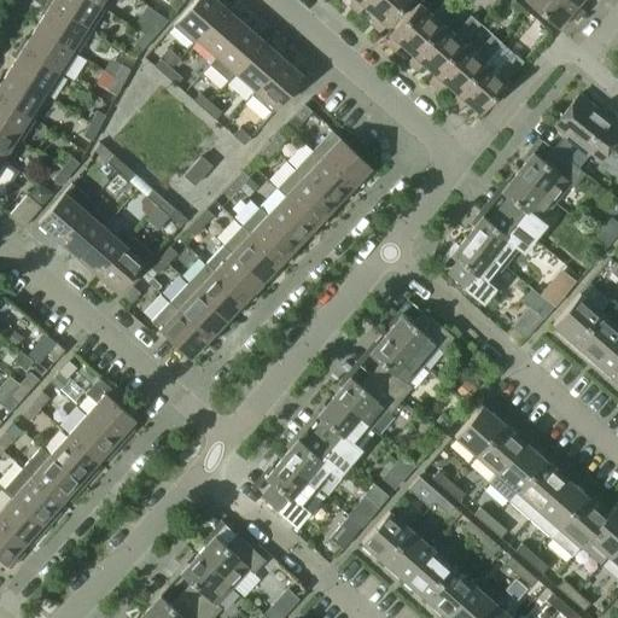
[(89,30),(104,9),(89,0),(46,0),(46,3),(89,30)]
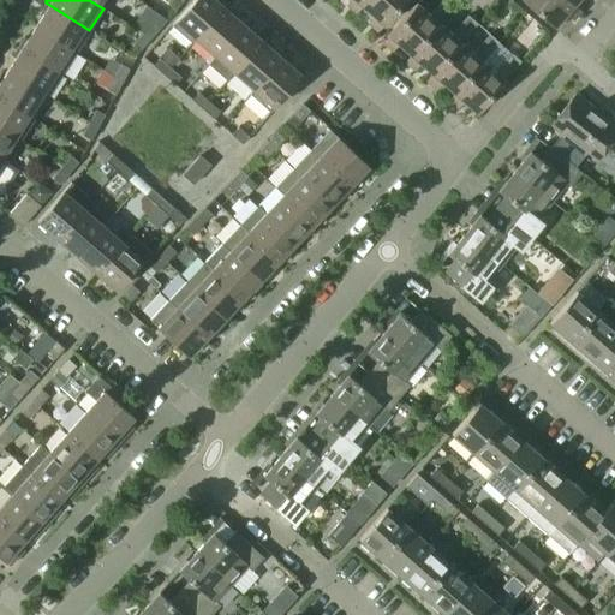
[(169,0),(167,4),(174,10),(183,0),(169,0)]
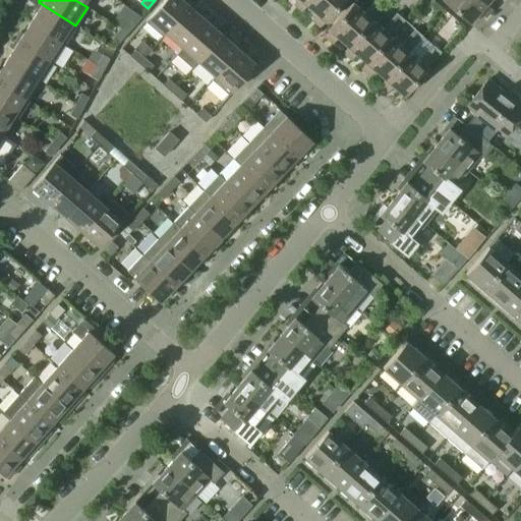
[(163,37),(166,33),(165,33),(191,3),(187,0),(163,0),(145,21),(163,37)]
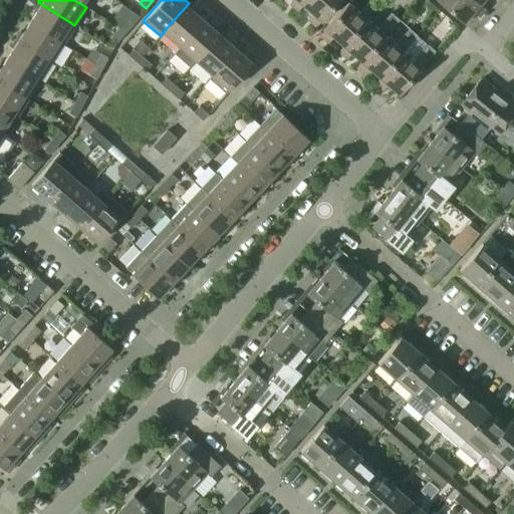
[(291,0),(290,2),(294,5),(293,7),(297,10),(302,5),(305,0),(291,0)]
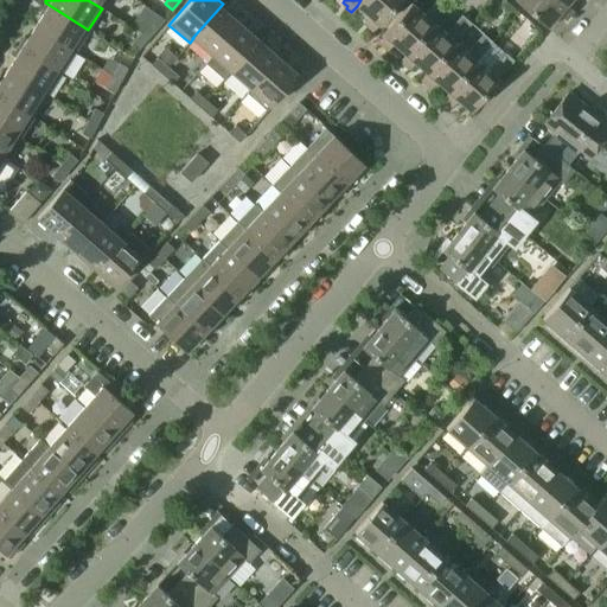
[(360,0),(357,6),(369,16),(364,21),(369,25),(368,27),(372,31),(378,24),(378,25),(400,0),(360,0)]
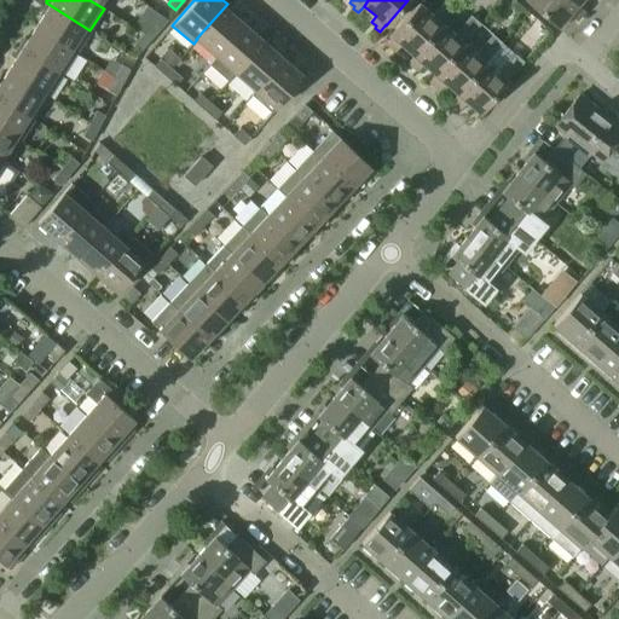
[(441,22),(441,23),(458,4),(452,0),(444,0),(433,15),(418,3),(391,35),(391,36),(385,42),(389,47),(391,45),(395,50),(400,44),(412,55),(441,22)]
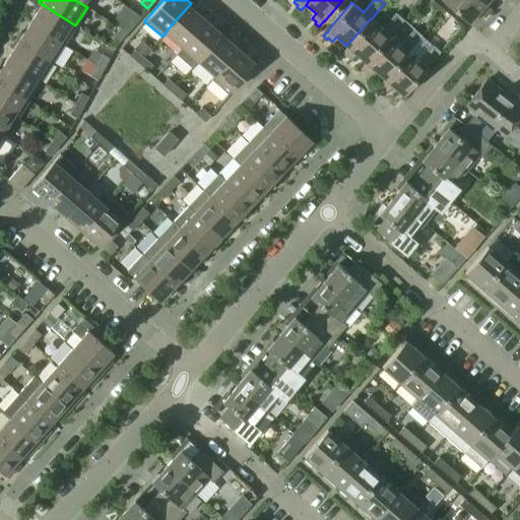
[(479,0),(442,0),(468,23),(478,12),(482,15),(485,11),(488,13),(491,9),(485,4),(484,4),(479,0)]
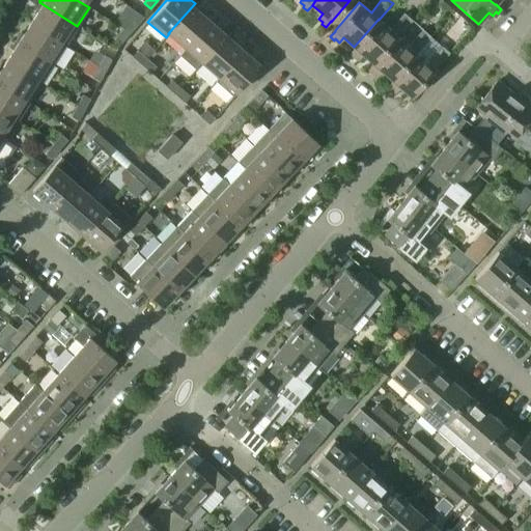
[(65,45),(77,26),(39,2),(34,10),(37,12),(30,23),(65,45)]
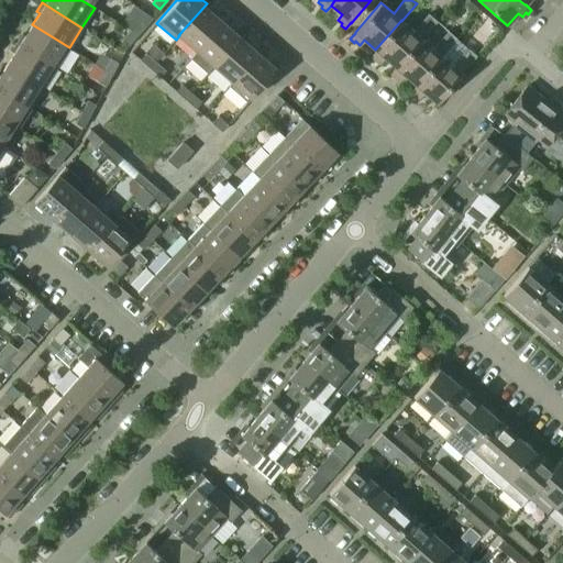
[(179,35),(197,51),(222,22),(211,13),(214,10),(207,3),(178,35),(179,35)]
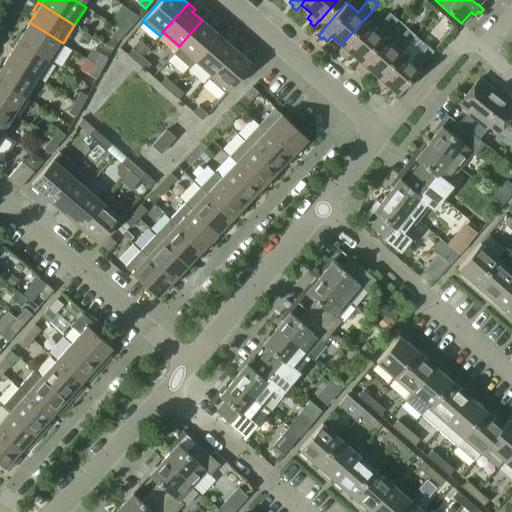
[(383,34),(397,19),(389,12),(376,28),(365,19),(365,18),(341,45),(336,51),(340,54),(342,53),(346,56),(349,52),(359,61),(383,34)]
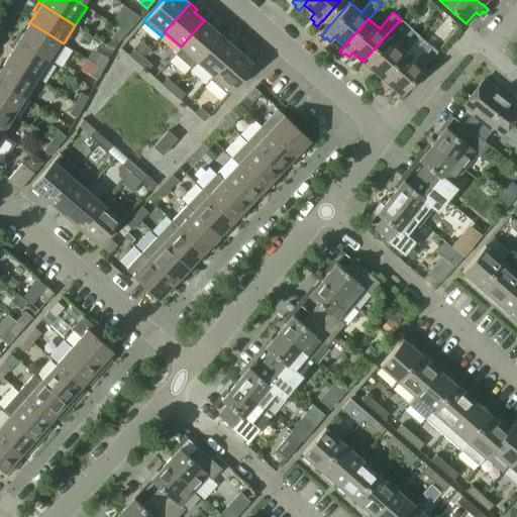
[(119,27),(125,32),(133,23),(121,13),(113,22),(119,27)]
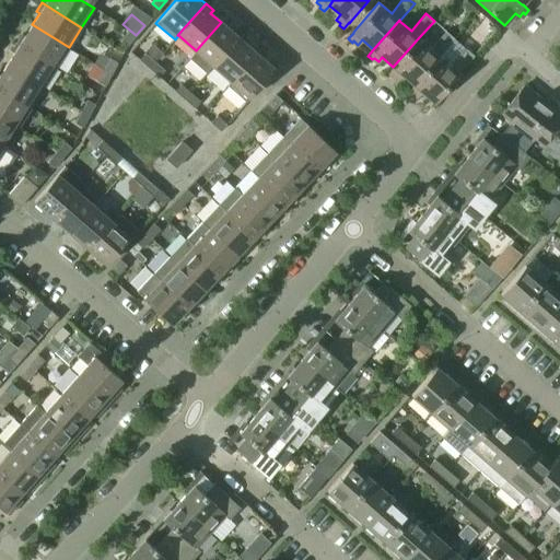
[(212,66),(213,67),(241,34),(233,27),(231,31),(221,22),(196,50),(189,58),(207,73),(212,66)]
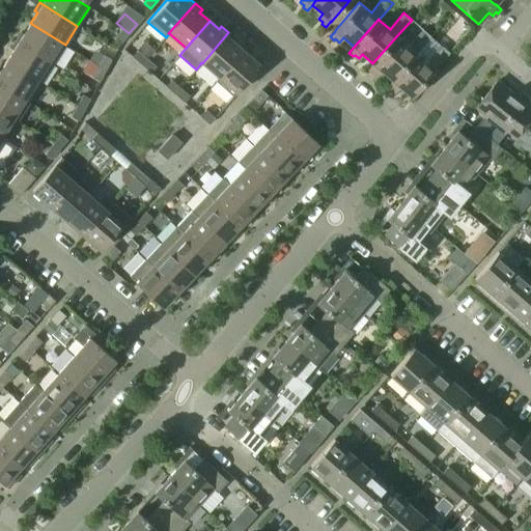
[(53,64),(65,45),(30,23),(24,33),(20,32),(16,39),(53,64)]
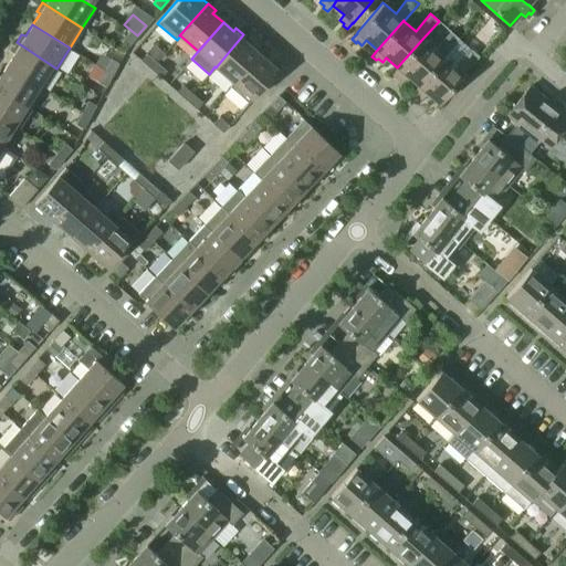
[(137,35),(130,30),(123,40),(128,45),(137,35)]
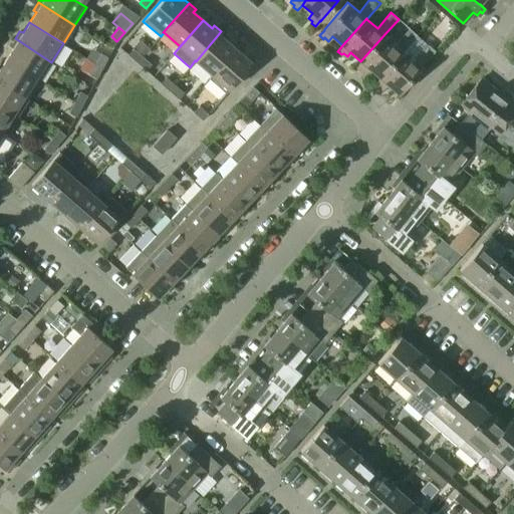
[(403,50),(404,50),(417,35),(409,28),(396,43),(384,34),(360,61),(355,67),(359,70),(361,69),(365,72),(368,68),(378,77),(403,50)]
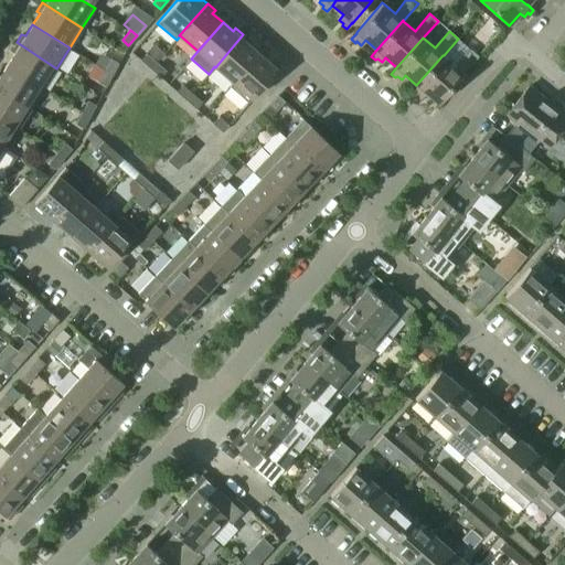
[(215,67),(233,82),(233,83),(258,53),(248,44),(251,41),(243,34),(215,67)]
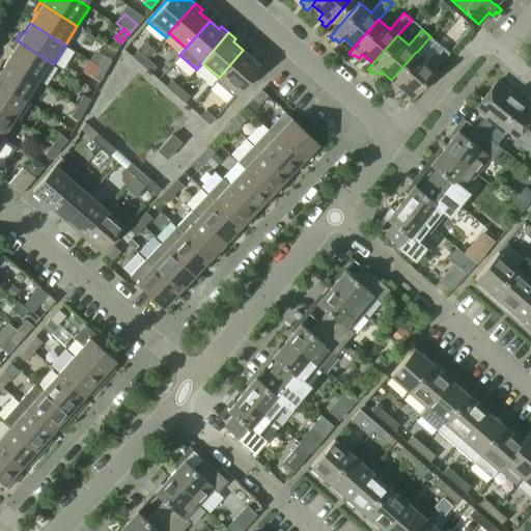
[(14,50),(6,61),(42,83),(53,64),(16,39),(10,48),(14,50)]
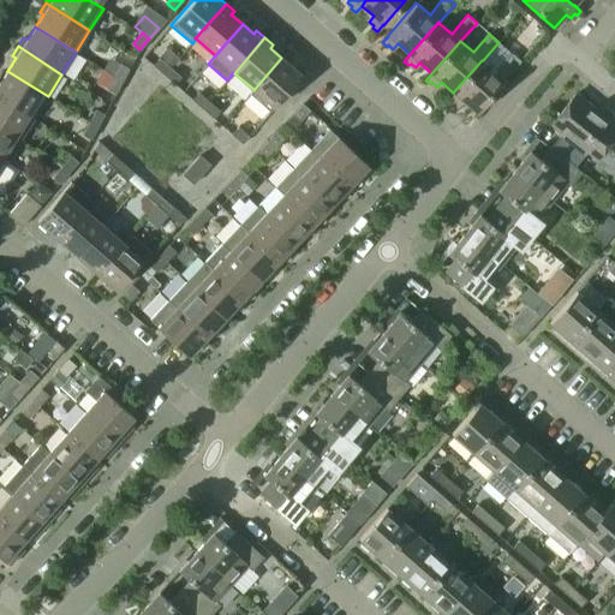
[(153,65),(163,75),(169,67),(169,69),(178,58),(167,49),(153,65)]
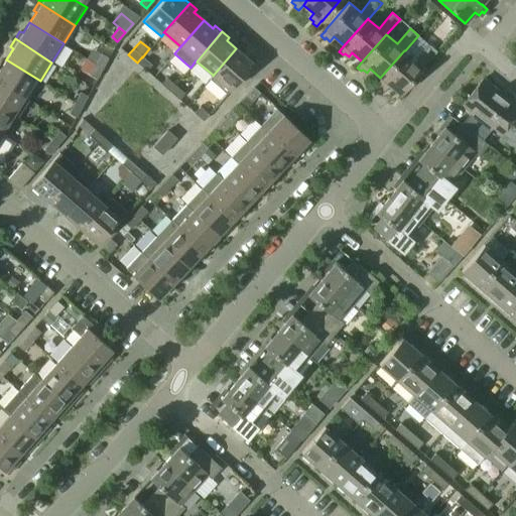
[(404,50),(380,78),(375,84),(379,87),(381,86),(385,89),(388,85),(399,95),(423,68),(423,67),(436,51),(428,44),(415,59),(405,50),(404,50)]
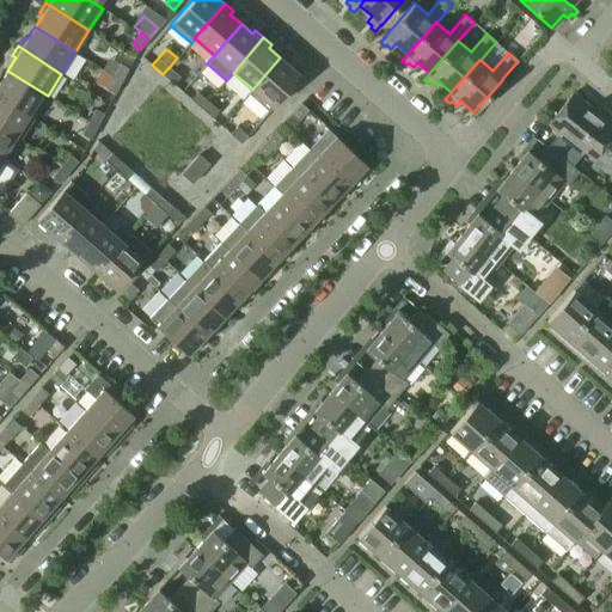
[(252,90),(252,89),(248,93),(269,111),(303,72),(294,65),(291,67),(280,57),(252,90)]
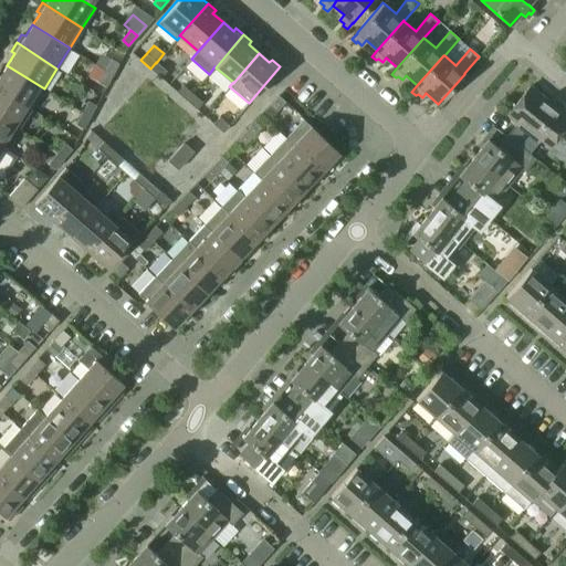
[(105,70),(105,71),(112,74),(118,63),(104,55),(98,66),(105,70)]
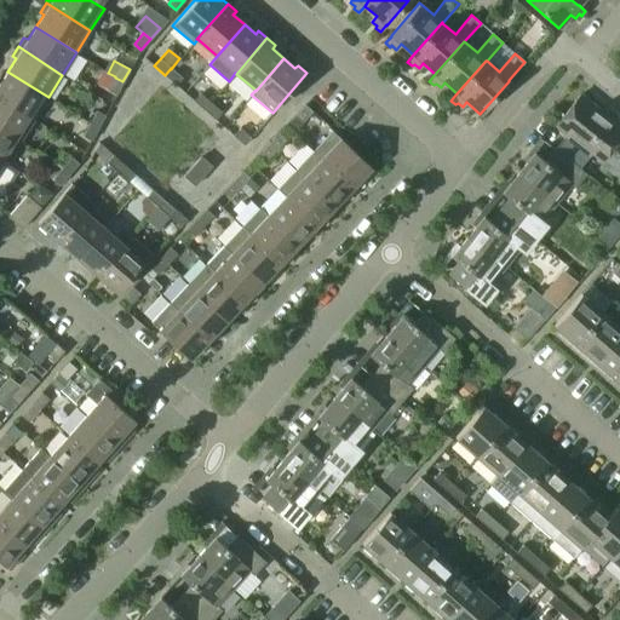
[(181,78),(171,69),(171,68),(165,75),(174,85),(181,78)]
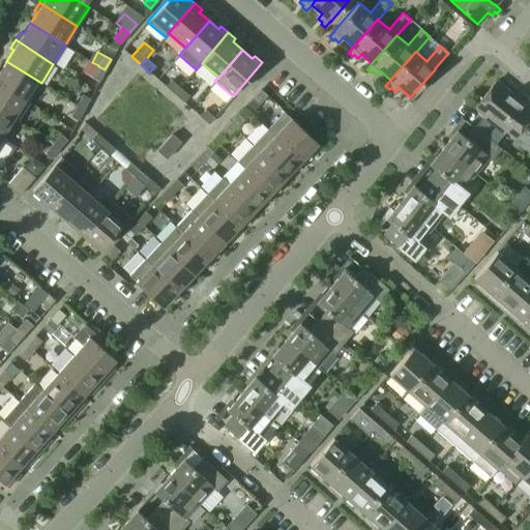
[(0,83),(29,101),(41,83),(6,61),(0,69),(0,83)]
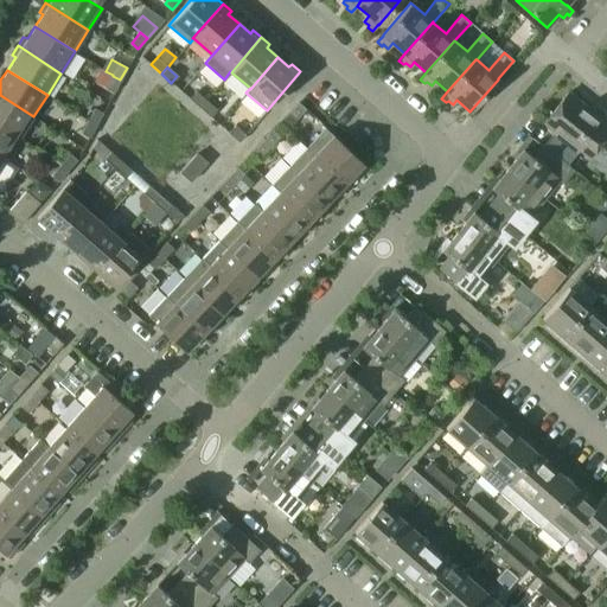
[(114,91),(120,80),(113,76),(106,88),(114,91)]
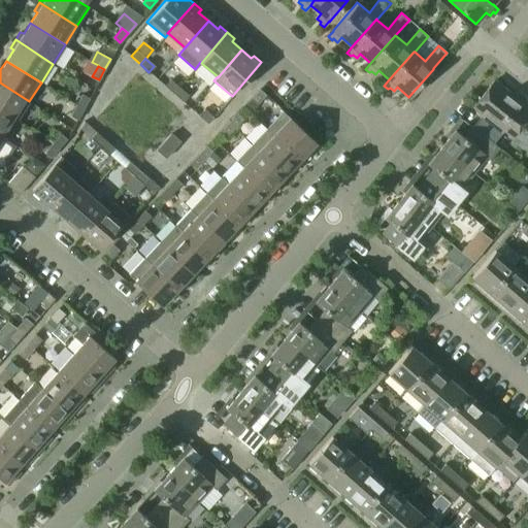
[(165,86),(174,94),(179,88),(179,87),(183,81),(174,74),(170,79),(165,86)]
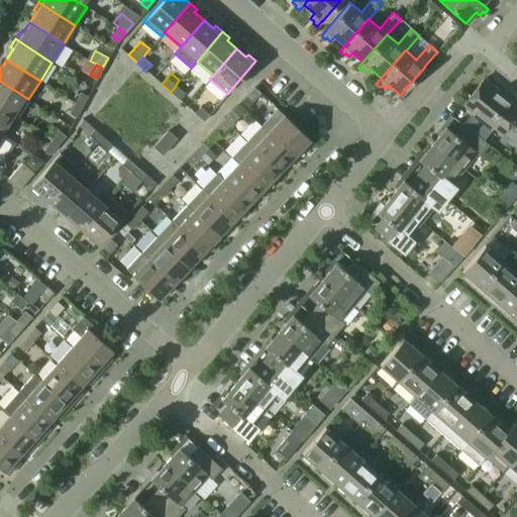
[(462,124),(483,140),(494,127),(502,133),(516,114),(516,105),(506,96),(505,98),(499,94),(500,92),(483,79),(463,104),(473,111),(462,124)]
